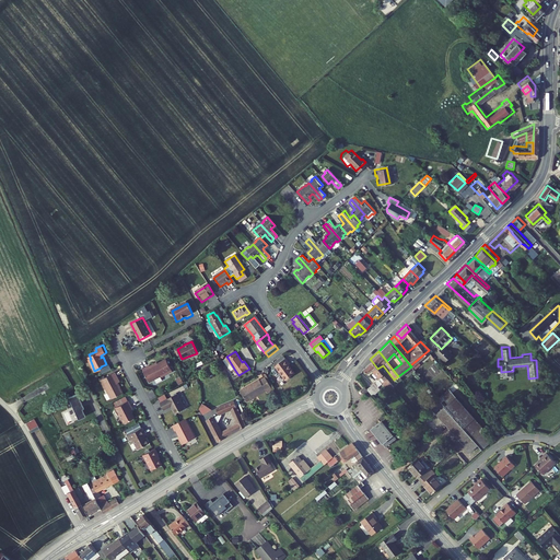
[(277,366),(287,360),(282,354),(272,362),(277,366)]
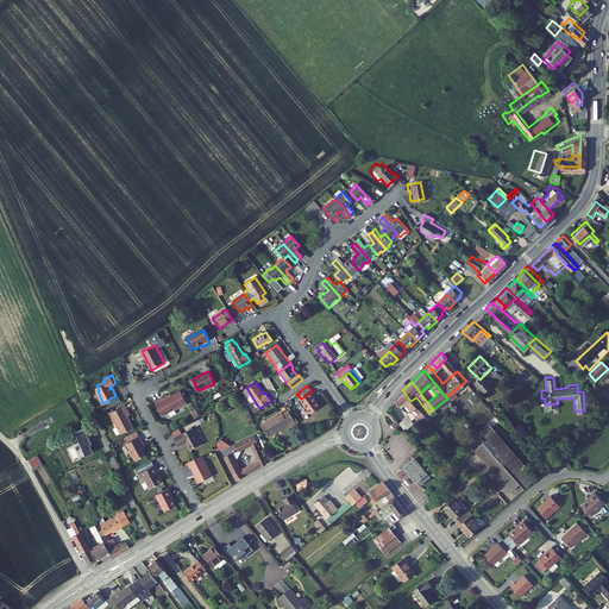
[(158,396),(150,400),(158,414),(171,407),(171,408),(183,402),(176,389),(159,397),(158,396)]
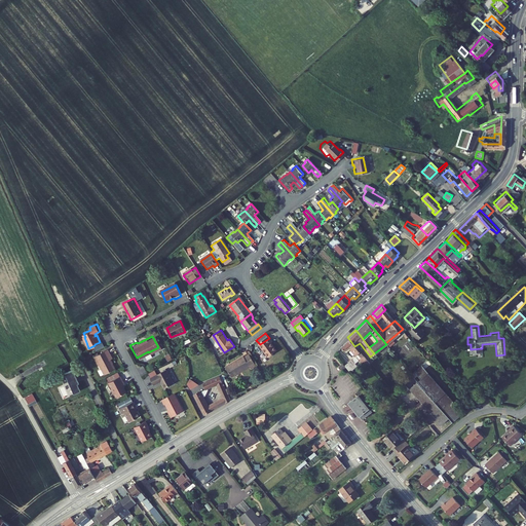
[(220,346),(214,336),(210,338),(216,348),(220,346)]
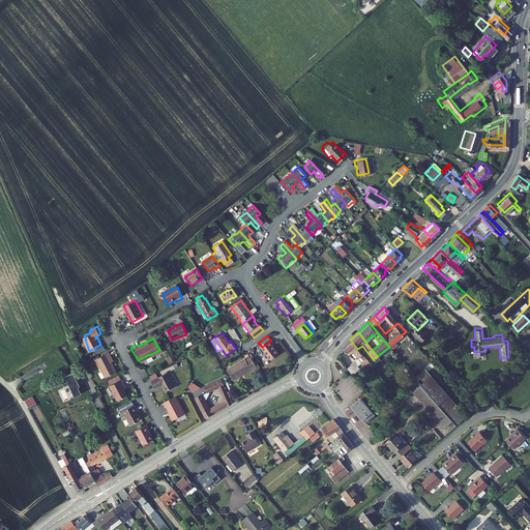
[(262,347),(261,348),(271,361),(280,355),(273,347),(275,345),(271,340),(271,341),(262,347)]
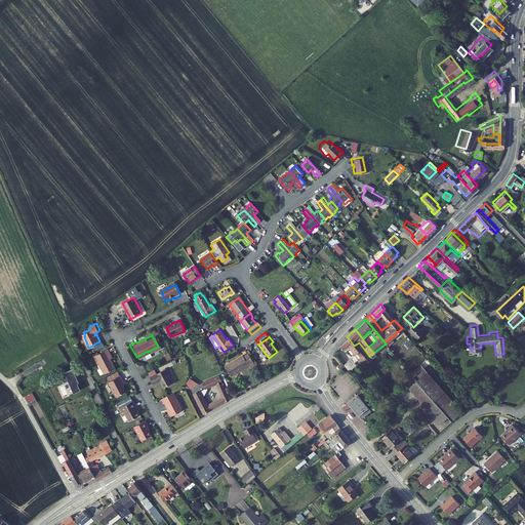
[(338,345),(342,350),(347,347),(354,355),(356,353),(362,360),(364,358),(354,346),(348,337),(338,345)]
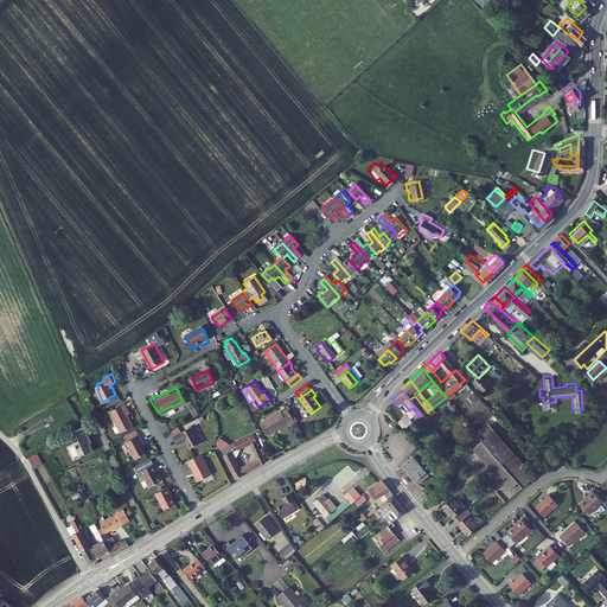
[(125,402),(108,410),(113,420),(114,420),(120,430),(132,425),(127,414),(129,413),(125,402)]
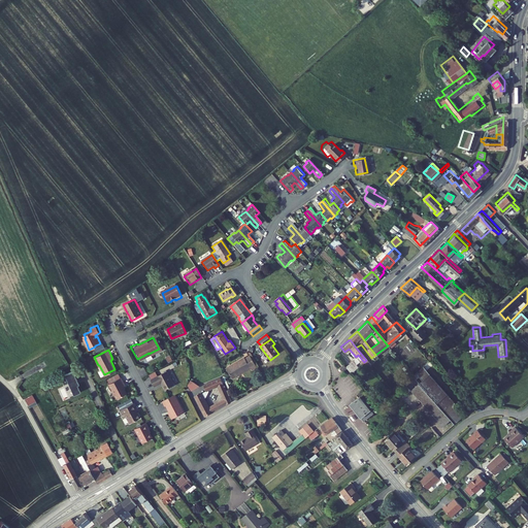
[(257,368),(251,357),(245,360),(244,359),(227,369),(233,380),(251,369),(253,371),(257,368)]
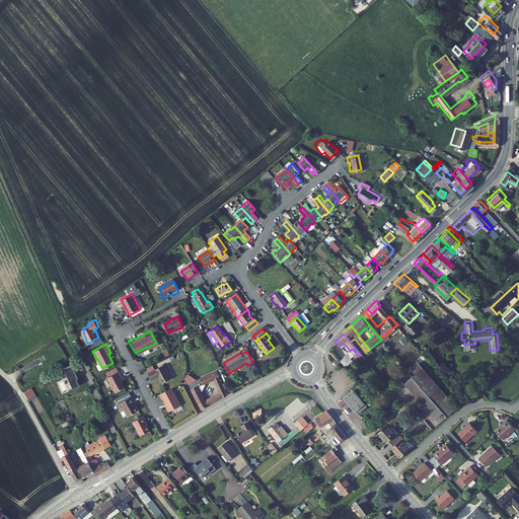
[(345,355),(338,360),(342,366),(349,360),(345,355)]
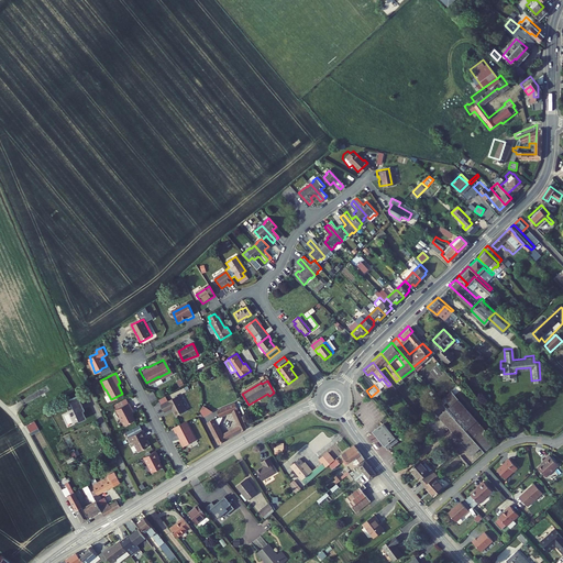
[(85,411),(74,389),(66,394),(76,416),(85,411)]
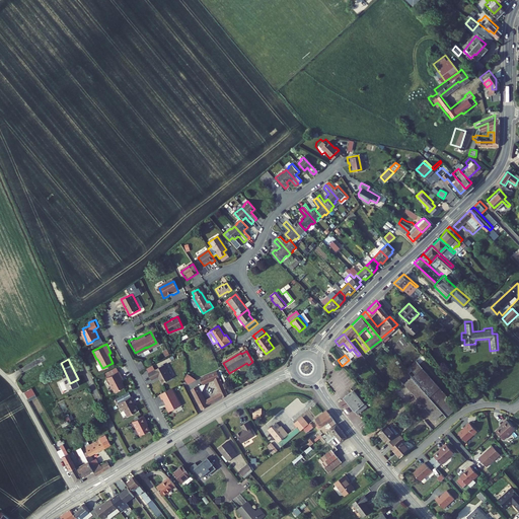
[(169,379),(162,365),(153,370),(151,366),(145,369),(147,373),(146,373),(150,380),(157,377),(160,384),(169,379)]
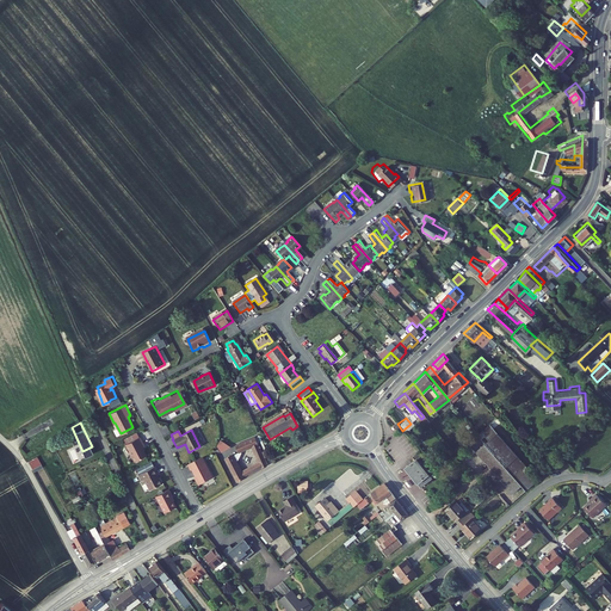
[(143,445),(140,437),(139,437),(136,431),(124,437),(128,442),(125,443),(134,461),(146,455),(141,446),(143,445)]
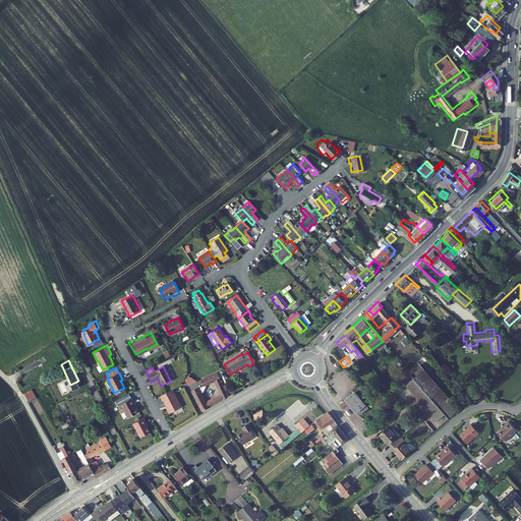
[(446,415),(456,406),(419,367),(403,383),(436,417),(443,411),(446,415)]
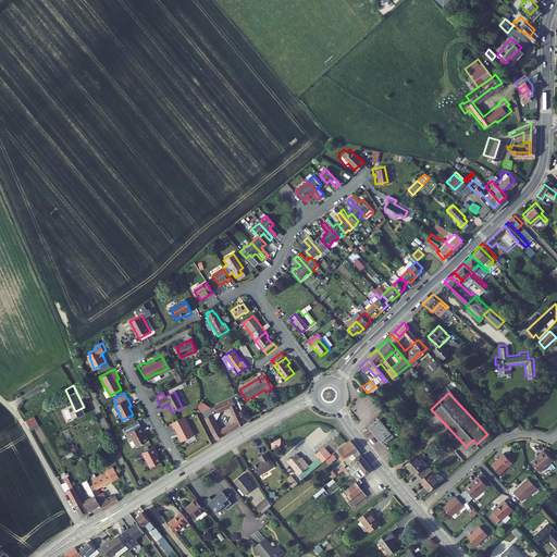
[(231,398),(212,406),(212,407),(214,410),(202,416),(213,437),(232,428),(229,422),(215,429),(210,419),(212,419),(218,412),(217,410),(227,406),(230,410),(235,407),(231,398)]
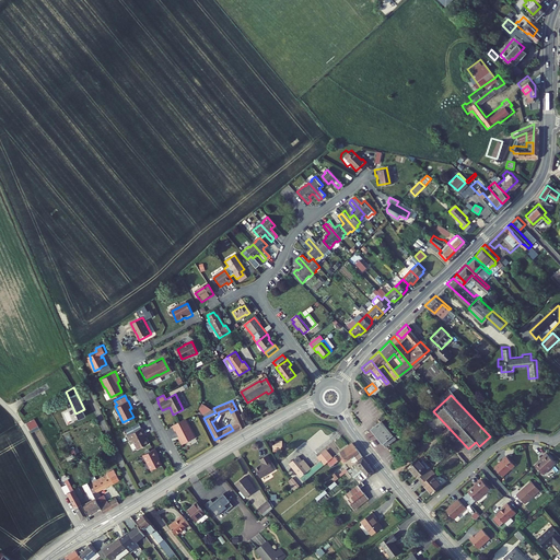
[(202,416),(210,411),(206,404),(198,408),(202,416)]
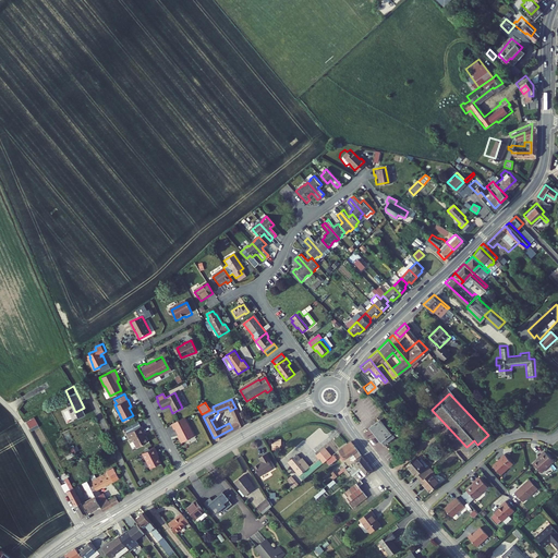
[(383,441),(392,434),(378,416),(385,412),(381,408),(374,413),(377,417),(368,424),(383,441)]
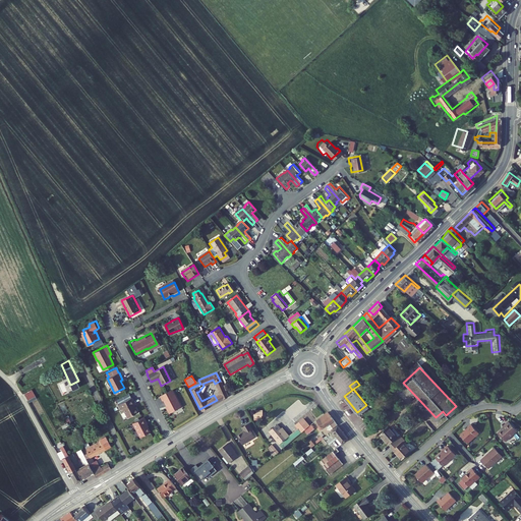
[(36,393),(32,386),(24,390),(27,397),(36,393)]
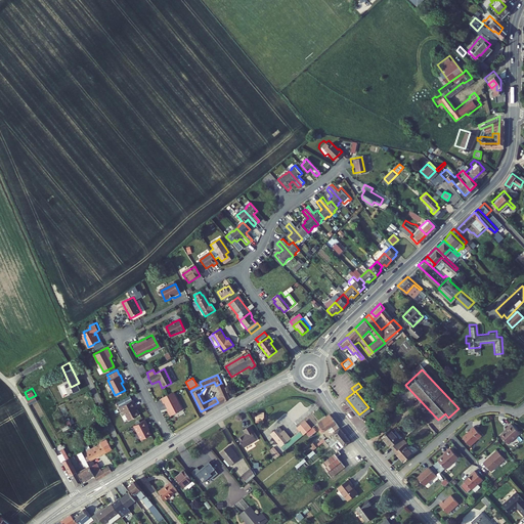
[(181,407),(171,390),(160,397),(162,401),(163,401),(167,408),(166,409),(169,415),(181,407)]
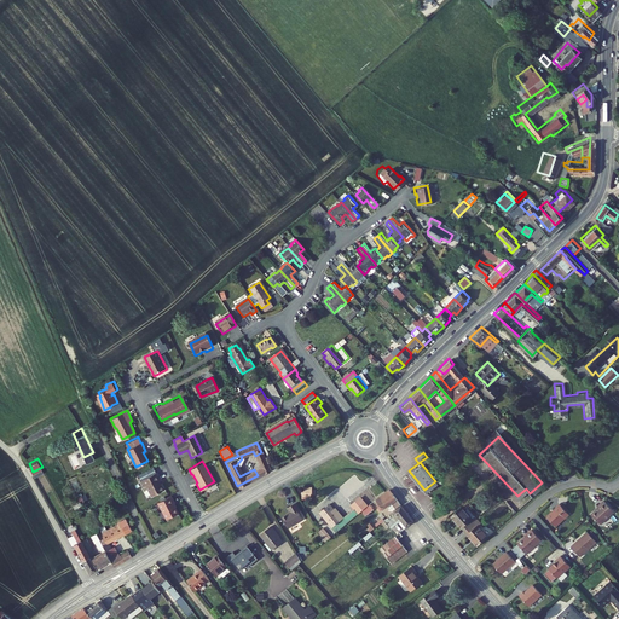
[(266,462),(260,466),(264,473),(270,469),(266,462)]
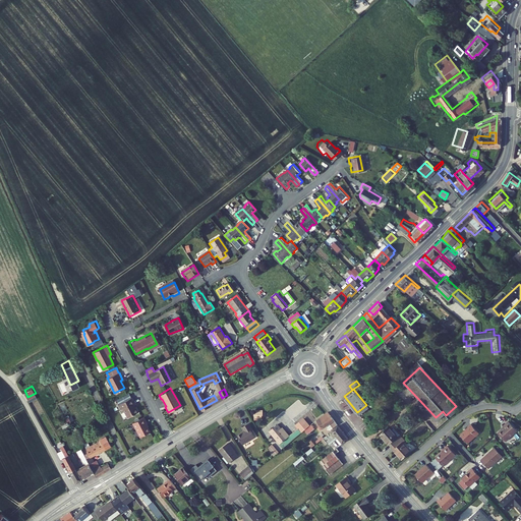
[(217,400),(222,398),(219,392),(214,395),(217,400)]
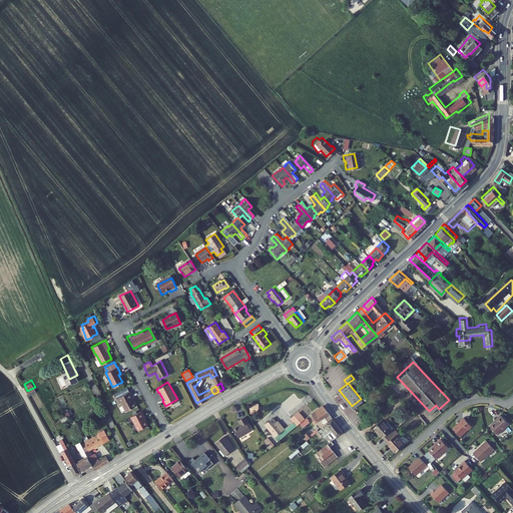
[(132,398),(129,391),(115,398),(117,403),(119,402),(123,409),(133,404),(130,399),(132,398)]
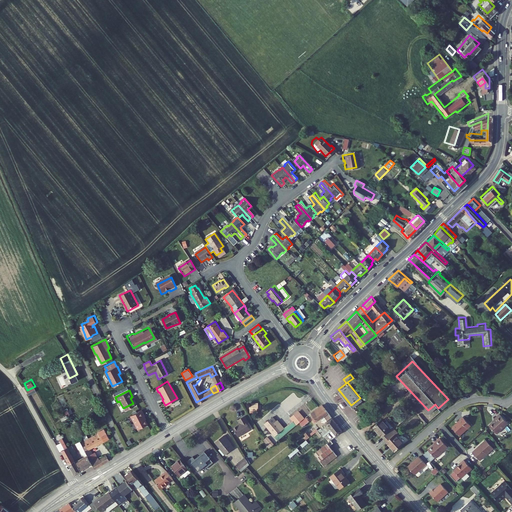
[(324,408),(322,406),(312,413),(313,416),(324,408)]
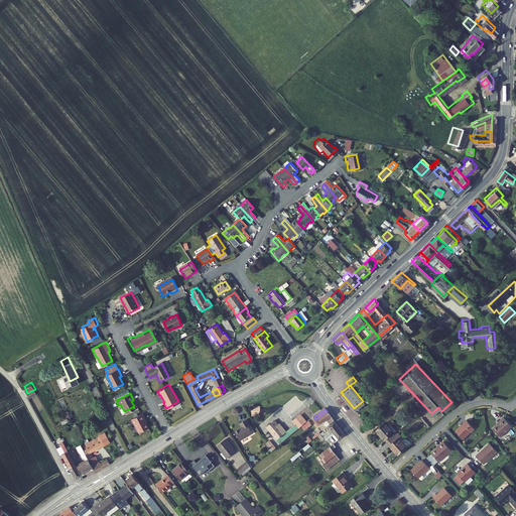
[(143,417),(140,411),(129,417),(136,430),(141,428),(142,428),(144,427),(145,426),(146,426),(142,418),(143,417)]
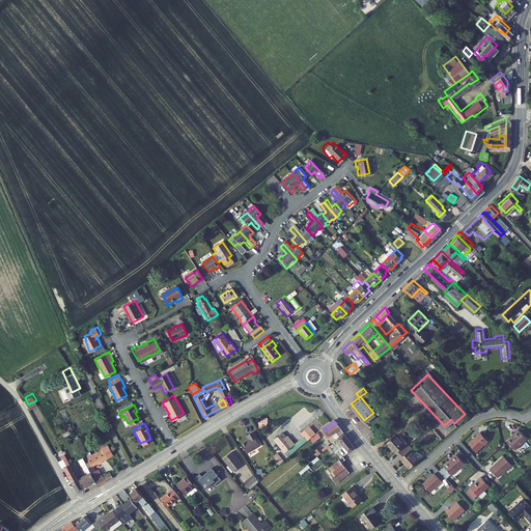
[(325,431),(324,432),(328,438),(333,434),(336,439),(344,434),(336,423),(325,431)]
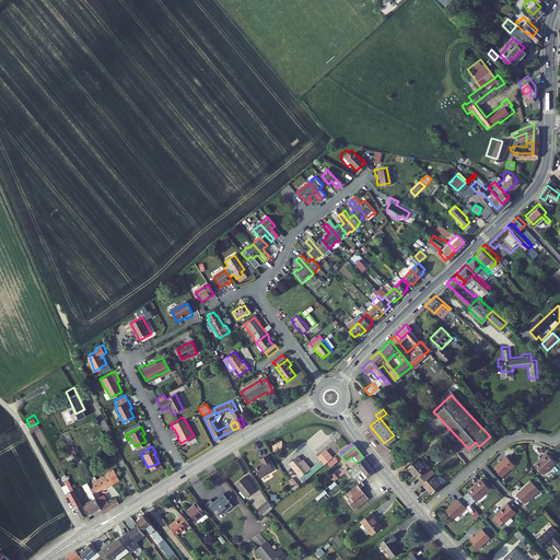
[(317,455),(323,463),(326,461),(331,457),(326,448),(317,455)]
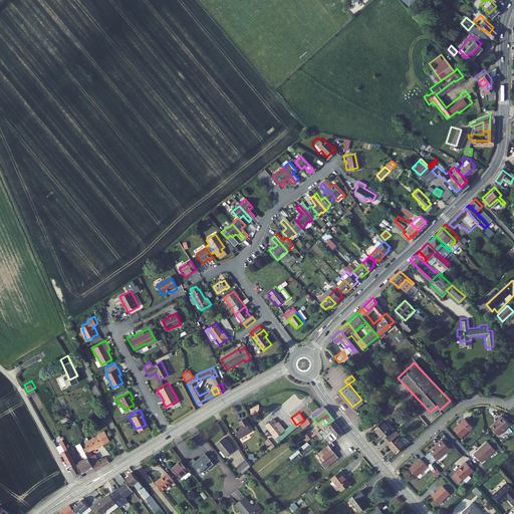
[(493,421),(487,426),(495,435),(506,424),(498,415),(492,420),(493,421)]
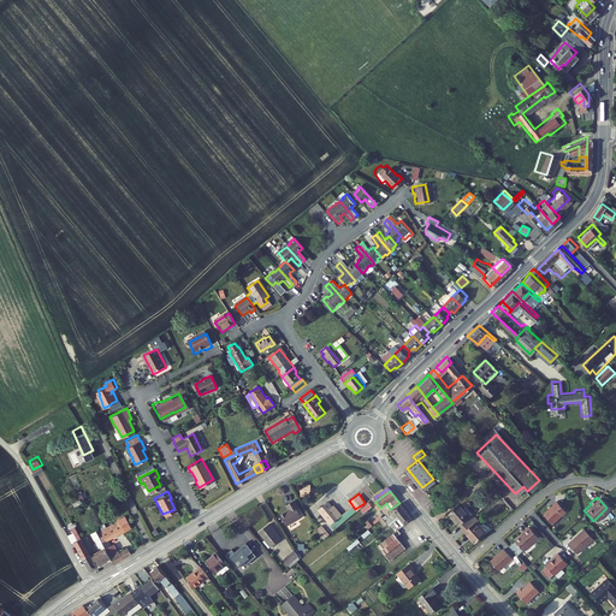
[(330,501),(319,508),(331,525),(343,516),(337,507),(335,508),(330,501)]
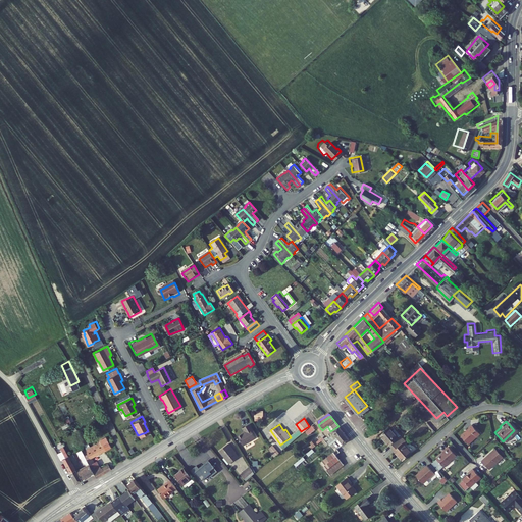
[(304,429),(308,434),(315,429),(311,424),(309,426),(304,429)]
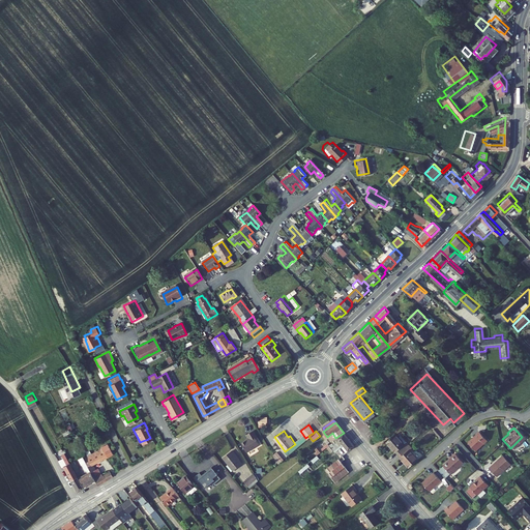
[(483,440),(475,431),(472,434),(472,435),(464,442),(472,450),(483,440)]
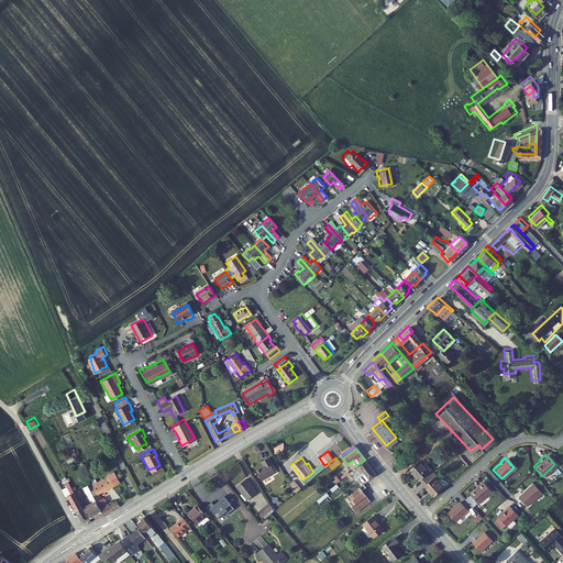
[(272,466),(273,465),(269,459),(263,463),(265,466),(256,472),(262,482),(275,474),(272,466)]
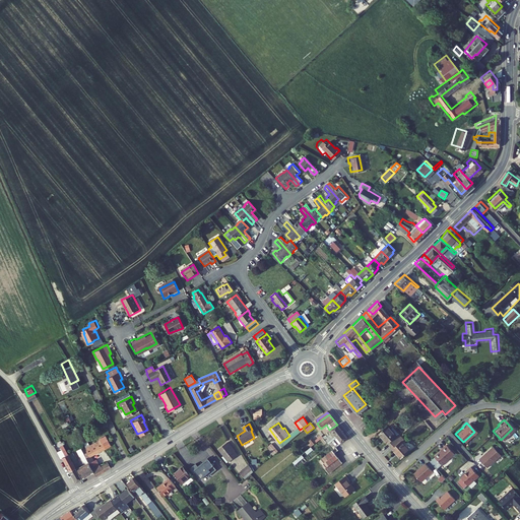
[(336,439),(340,444),(348,438),(338,425),(321,438),(325,443),(327,442),(329,444),(336,439)]
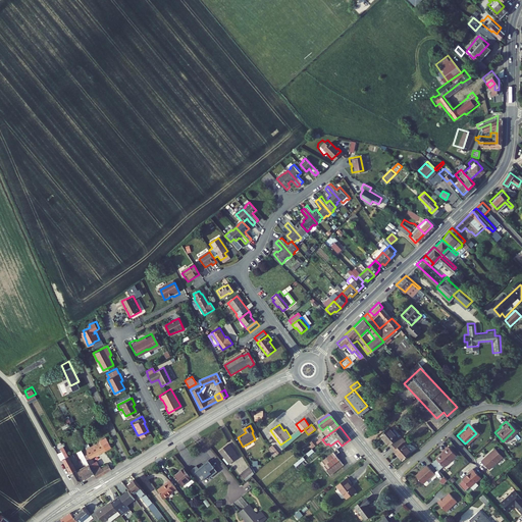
[(389,431),(386,428),(377,436),(388,449),(400,438),(392,429),(389,431)]
